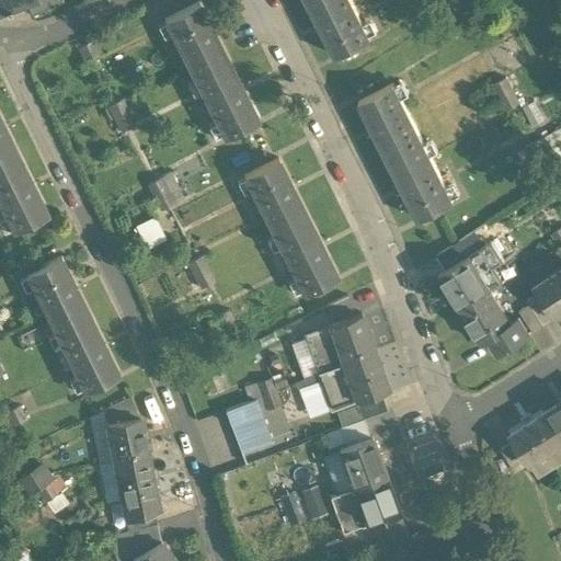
[(0,0),(0,15),(26,3),(33,0),(0,0)]
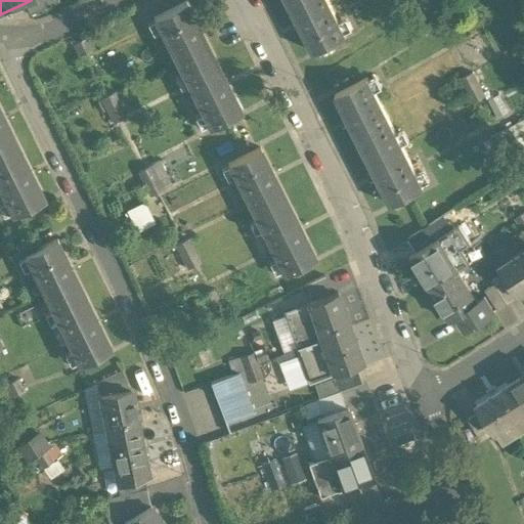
[(31,0),(25,3),(31,15),(55,4),(59,2),(57,0),(31,0)]
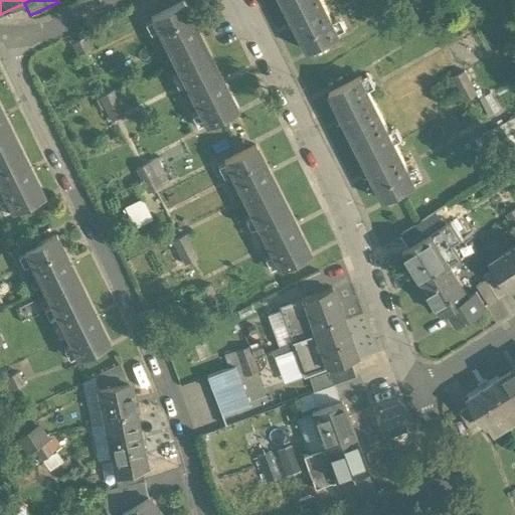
[(338,36),(319,0),(281,0),(308,51),(338,36)]
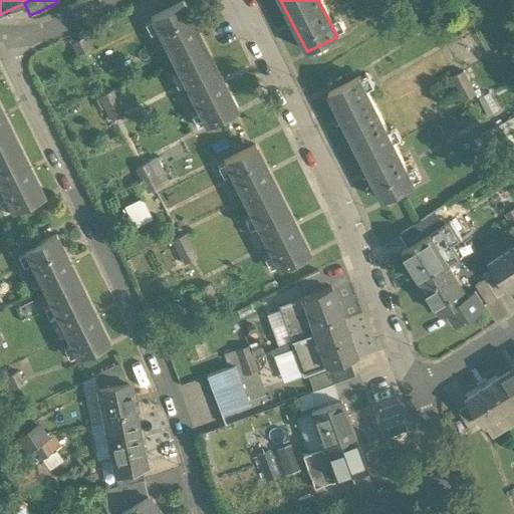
[(235,110),(180,5),(150,20),(205,126),(235,110)]
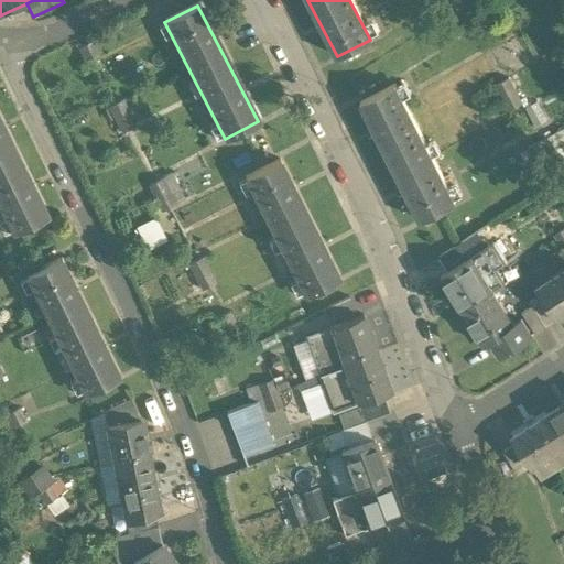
[(90,42),(77,49),(84,62),(97,55),(90,42)]
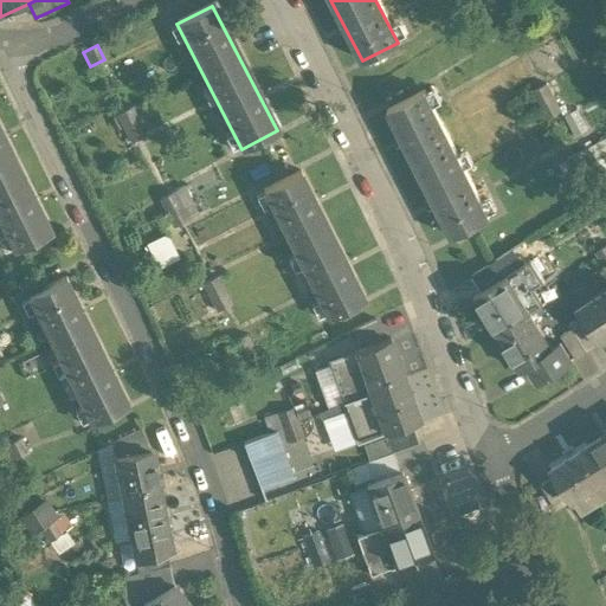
[(560,114),(546,86),(533,94),(547,121),(560,114)]
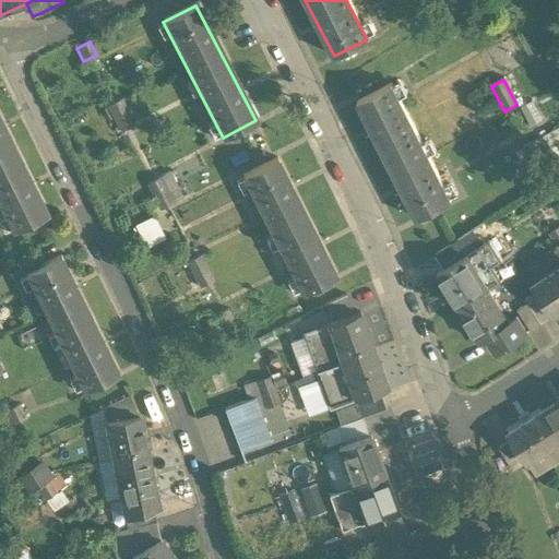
[(391,85),(358,103),(417,218),(450,202),(391,85)]
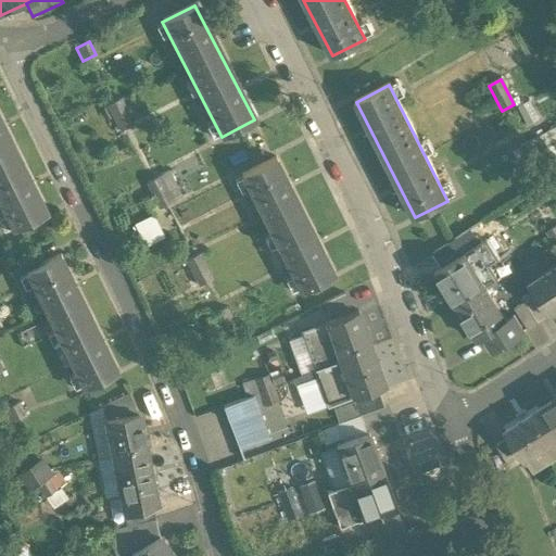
[(133,125),(118,100),(106,106),(119,131),(133,125)]
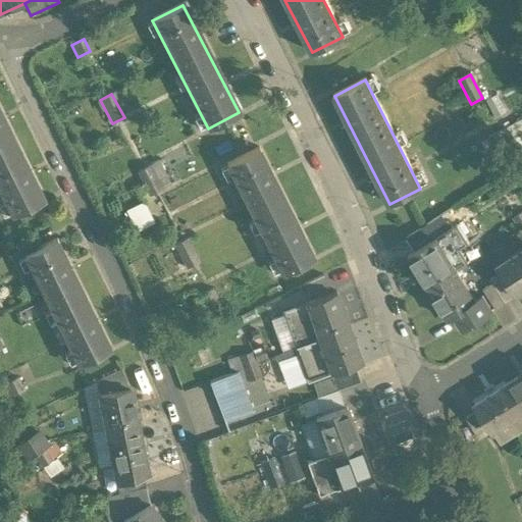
[(43,200),(0,112),(0,191),(12,215),(43,200)]
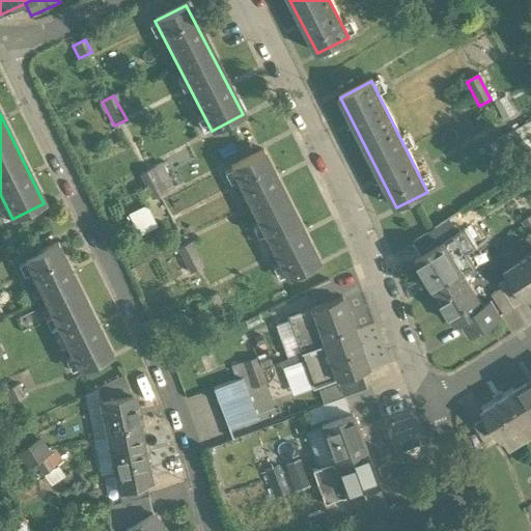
[(508,135),(497,141),(503,152),(514,146),(508,135)]
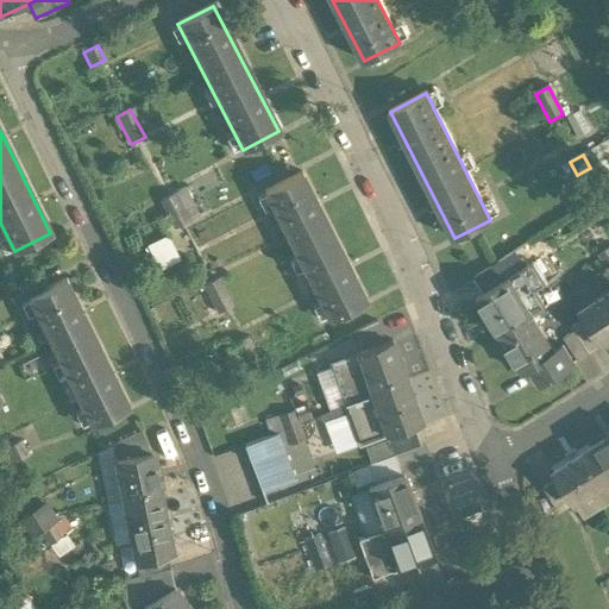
[(365,301),(300,174),(264,193),(330,319),(365,301)]
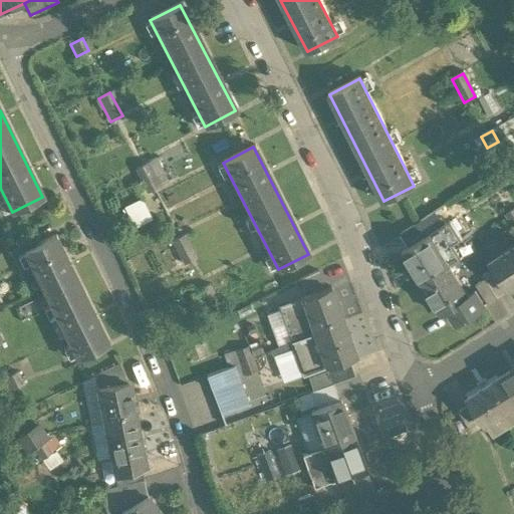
[(159,187),(147,164),(135,170),(147,193),(159,187)]
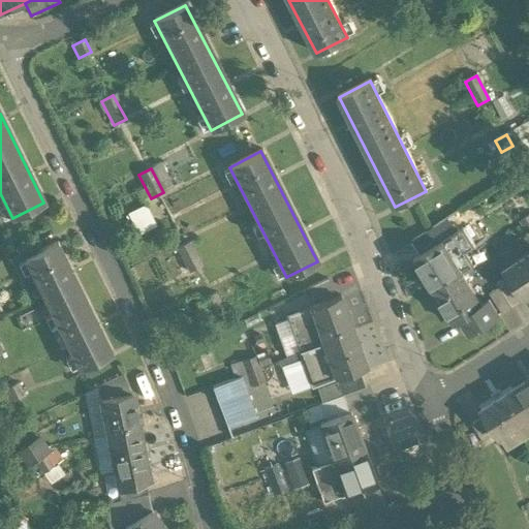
[(528,216),(520,222),(527,234),(528,231),(528,216)]
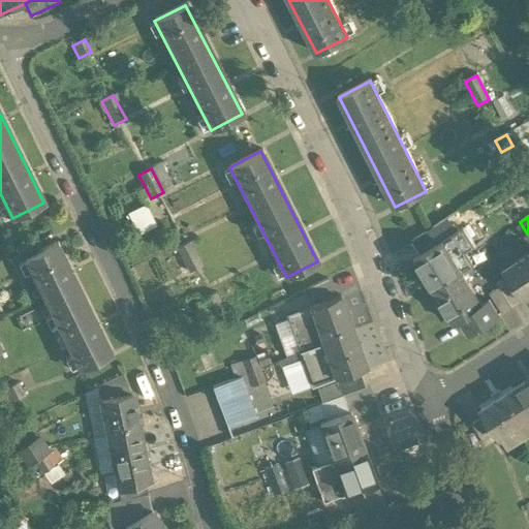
[(446,219),(412,241),(419,251),(454,230),(446,219)]
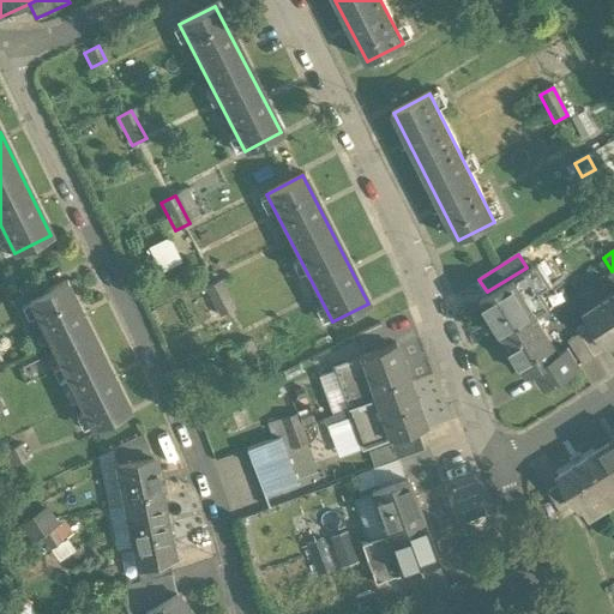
[(234,309),(220,281),(205,288),(220,317),(234,309)]
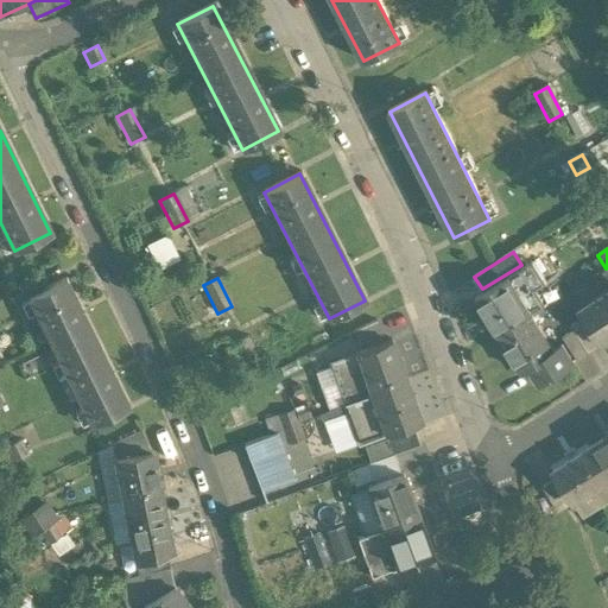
[(531,315),(508,278),(477,297),(500,334),(531,315)]
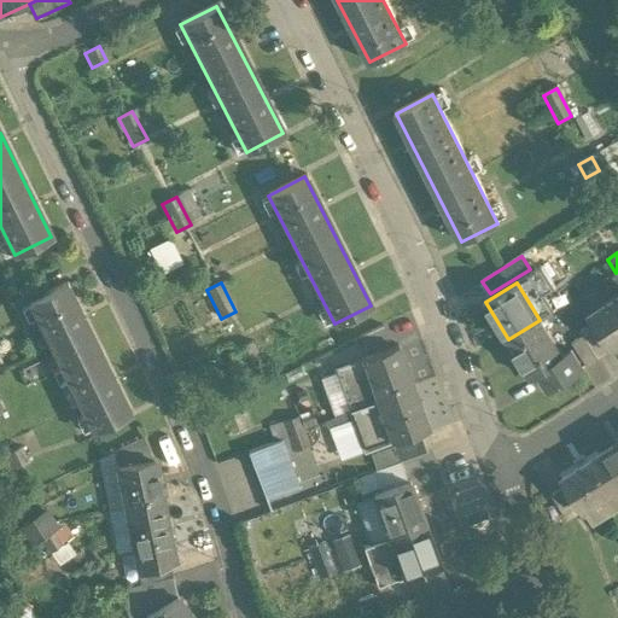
[(66,284),(29,302),(93,431),(129,412),(66,284)]
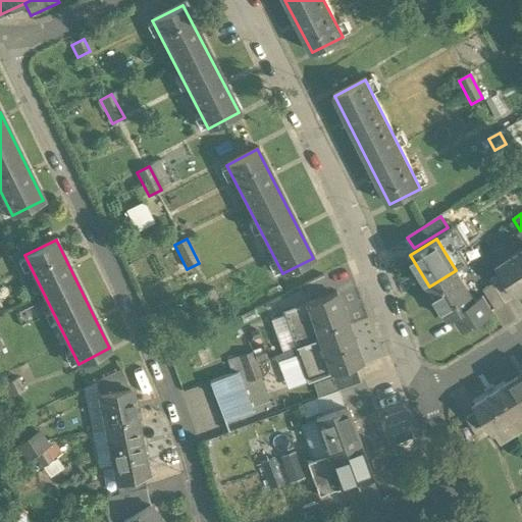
[(521,249),(497,265),(500,271),(515,296),(521,292),(521,249)]
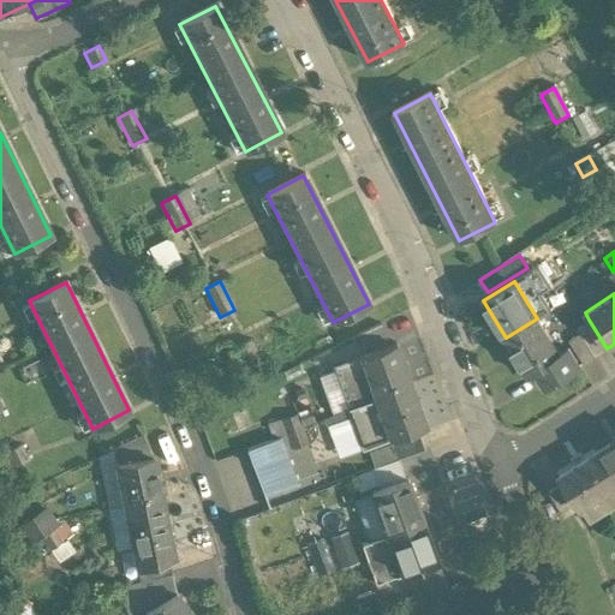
[(560,354),(537,318),(506,338),(529,375),(537,370),(547,386),(579,365),(569,348),(560,354)]
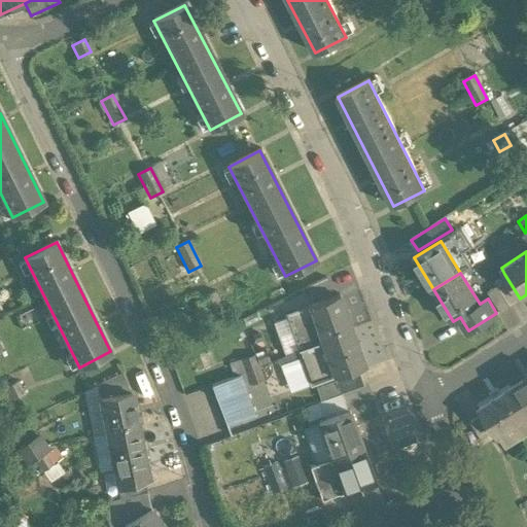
[(504,274),(494,280),(508,305),(520,299),(504,274)]
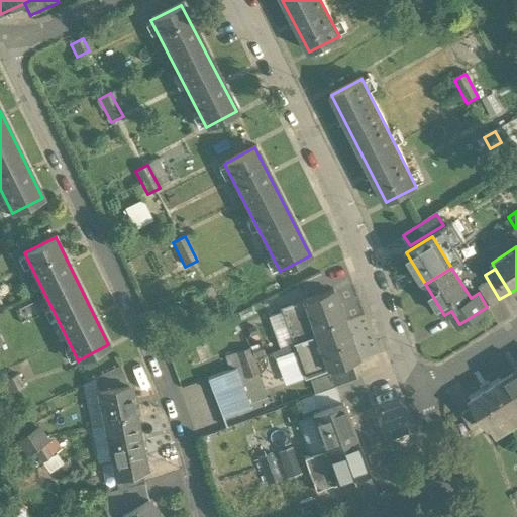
[(319,275),(302,283),(305,293),(324,286),(319,275)]
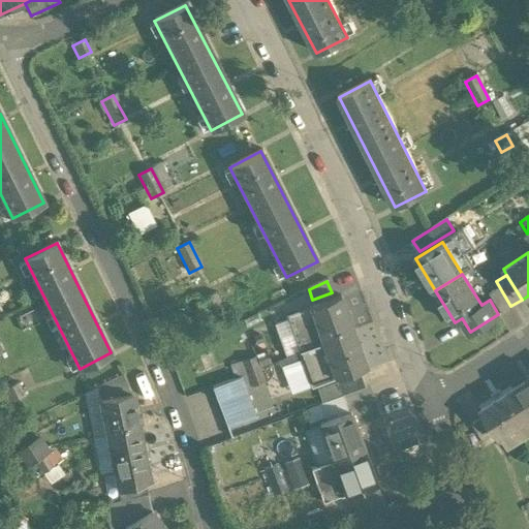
[(215,292),(203,299),(209,311),(221,305),(215,292)]
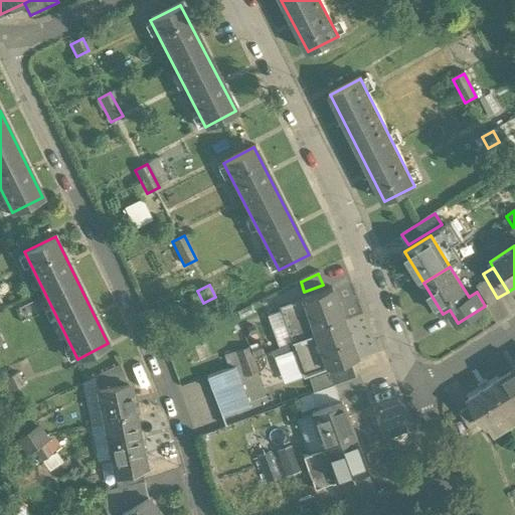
[(330,290),(278,309),(291,342),(342,323),(330,290)]
